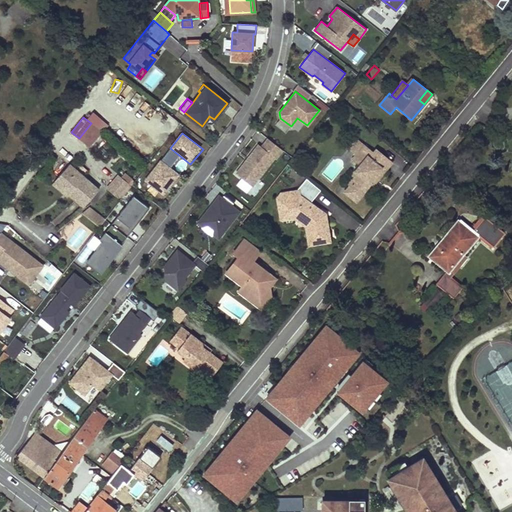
[(258,145),(236,174),(252,186),(261,175),(259,174),(273,156),(274,158),(276,159),(282,150),(268,138),(261,147),(258,145)]
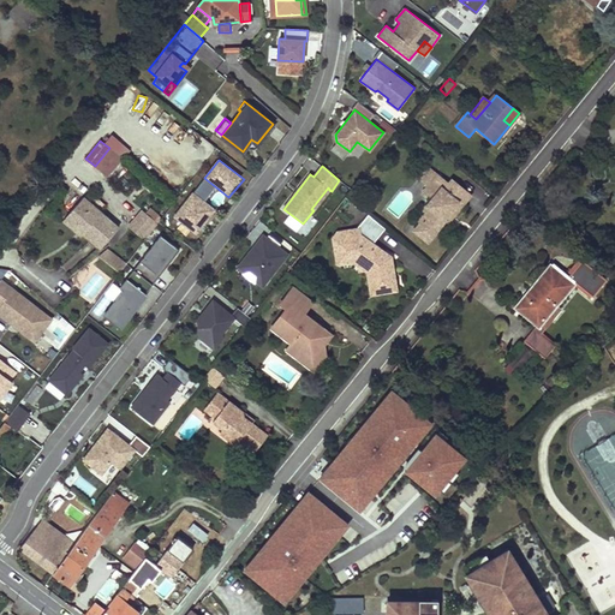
[(470,196),(451,179),(447,184),(428,167),(419,178),(429,186),(424,191),(433,198),(424,209),(428,213),(421,222),(413,230),(427,242),(446,220),(442,216),(448,210),(453,215),(470,196)]
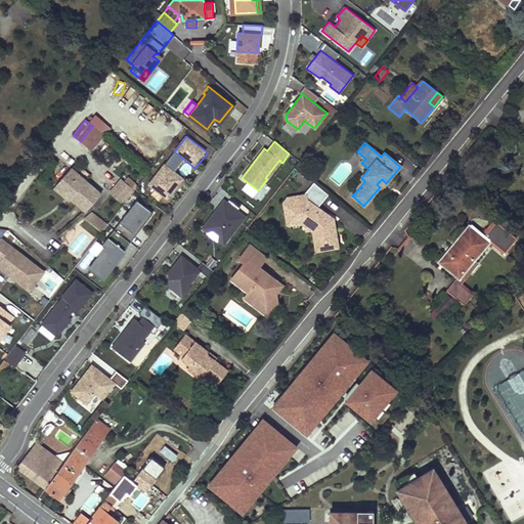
[(265,178),(267,179),(280,162),(279,160),(265,178)]
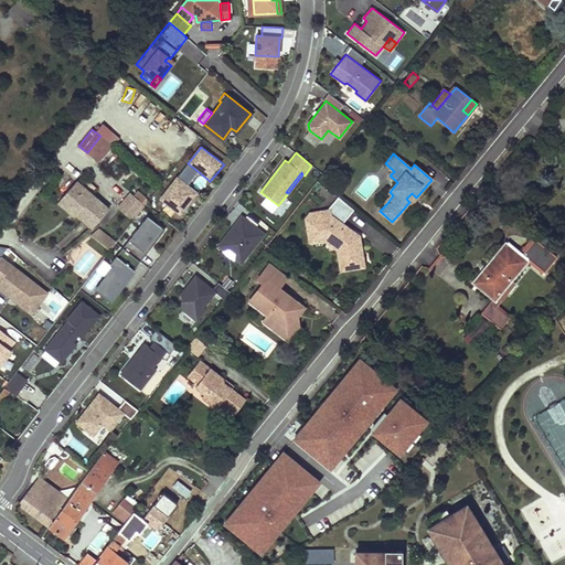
[(159,201),(182,219),(200,194),(176,177),(159,201)]
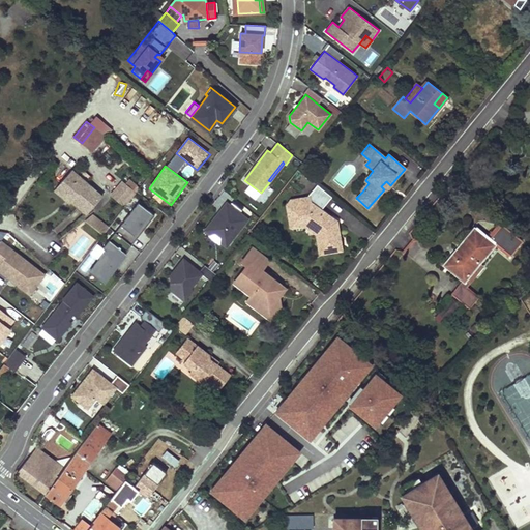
[(71,201),(87,213),(102,197),(71,170),(58,185),(74,199),(71,201)]
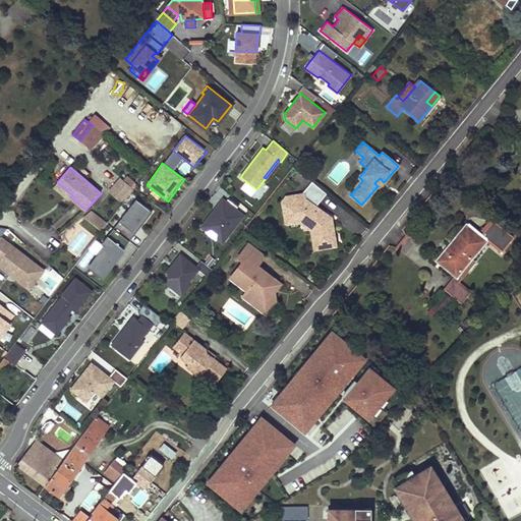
[(362,180),(359,177),(352,184),(356,188),(362,180)]
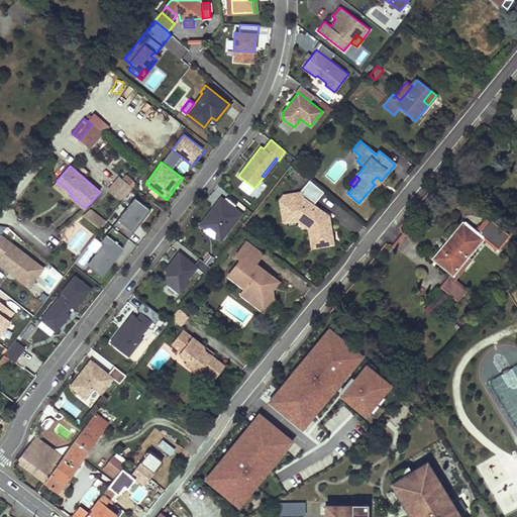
[(381,181),(377,177),(372,182),(375,185),(376,186),(381,181)]
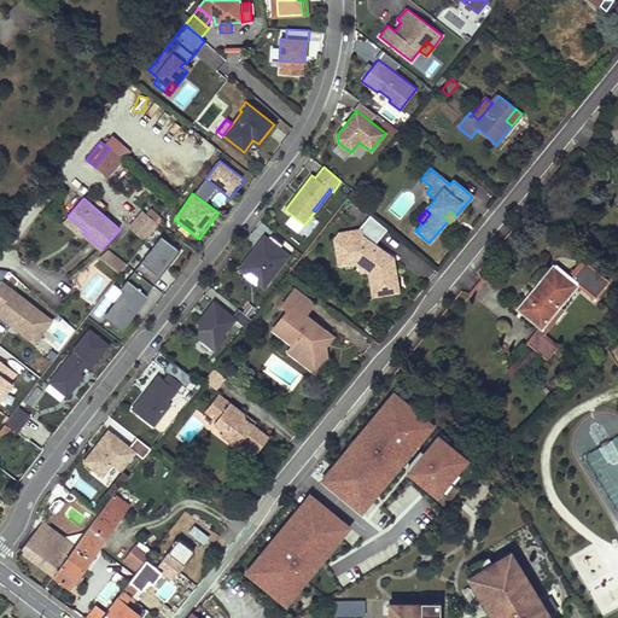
[(130,229),(141,238),(156,222),(145,213),(130,229)]
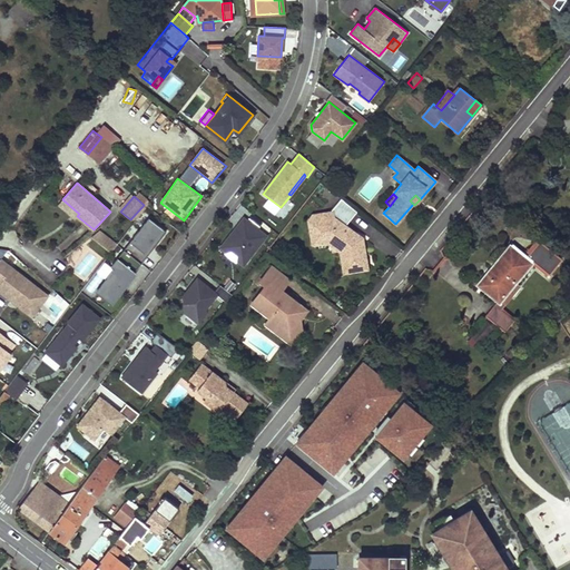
[(333,218),(342,224),(343,223),(346,225),(357,212),(341,198),(332,210),(332,212),(333,218)]
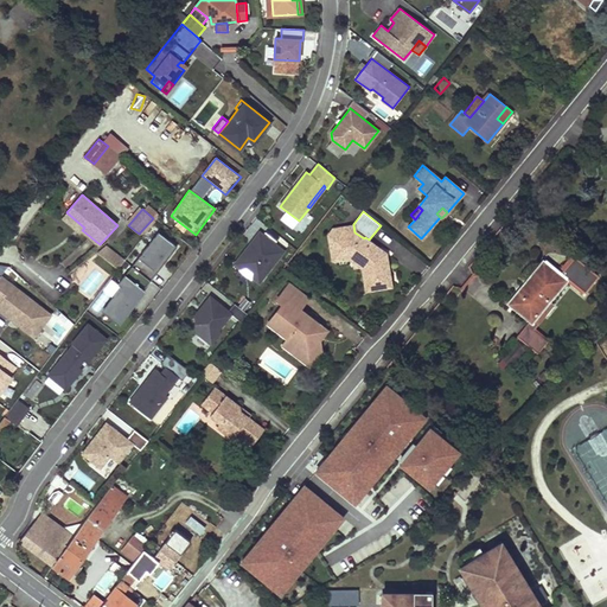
[(66,212),(63,217),(80,232),(82,230),(84,228),(66,212)]
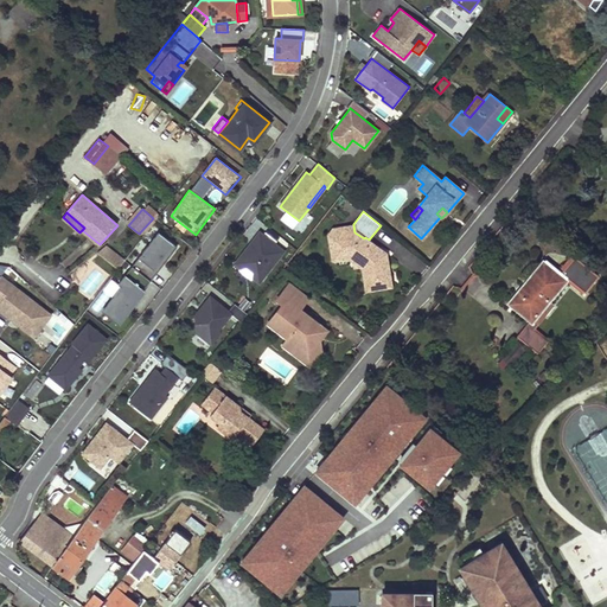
[(364,238),(355,232),(353,225),(340,228),(342,236),(331,238),(332,250),(342,249),(353,260),(355,266),(363,264),(366,289),(390,286),(387,254),(382,255),(374,256),(372,249),(368,246),(370,243),(364,238)]
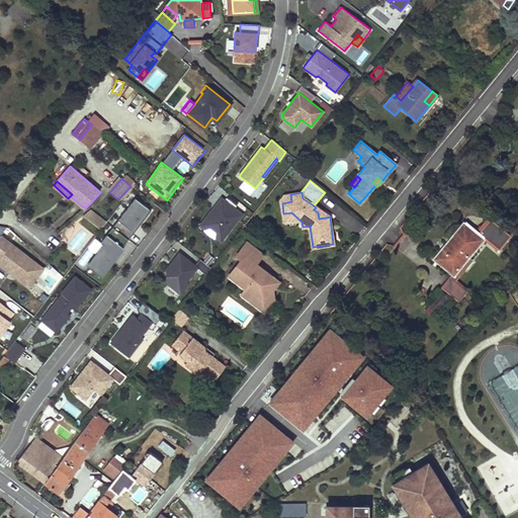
[(291,201),(290,194),(281,195),(282,203),(291,201)]
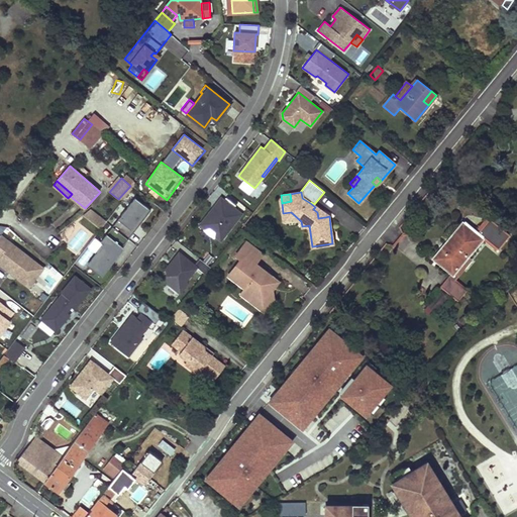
[(137,196),(114,222),(128,234),(151,208),(137,196)]
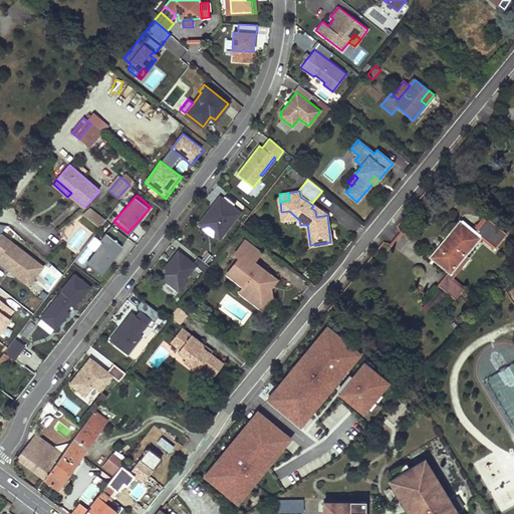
[(241,213),(220,197),(214,204),(217,206),(213,211),(210,209),(199,223),(204,228),(210,225),(215,230),(215,236),(220,240),(241,213)]
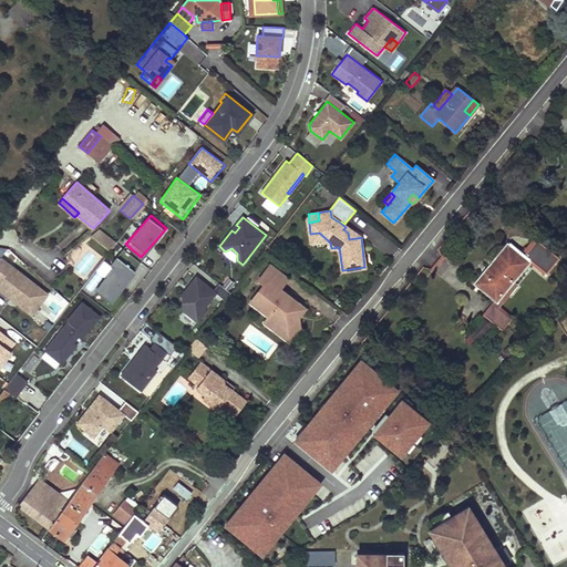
[(99,227),(92,235),(110,250),(117,243),(99,227)]
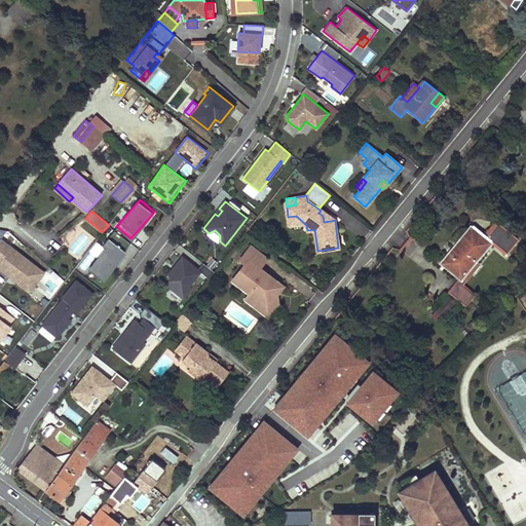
[(331,221),(321,211),(318,213),(323,216),(324,222),(331,221)]
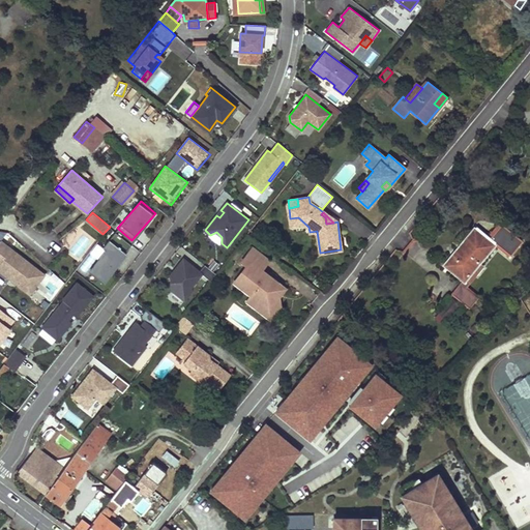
[(85,267),(106,287),(135,257),(128,251),(131,246),(114,230),(96,246),(100,251),(85,267)]
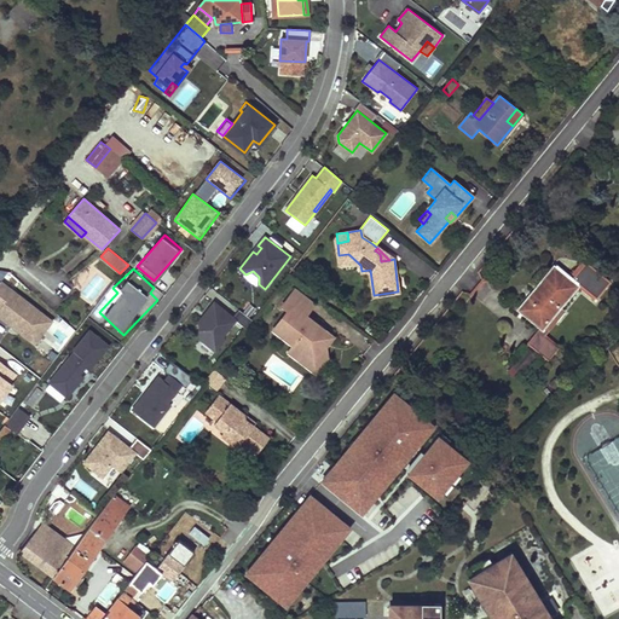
[(524,313),(542,328),(559,306),(574,285),(554,270),(534,293),(536,294),(531,300),(533,301),(524,313)]
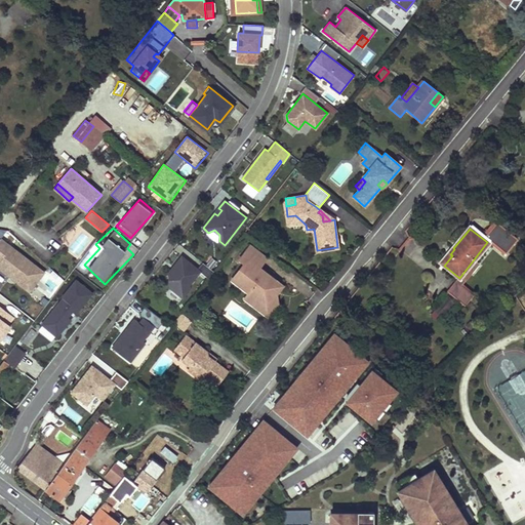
[(34,286),(44,273),(0,239),(0,272),(4,275),(1,279),(19,293),(16,297),(31,308),(42,292),(34,286)]
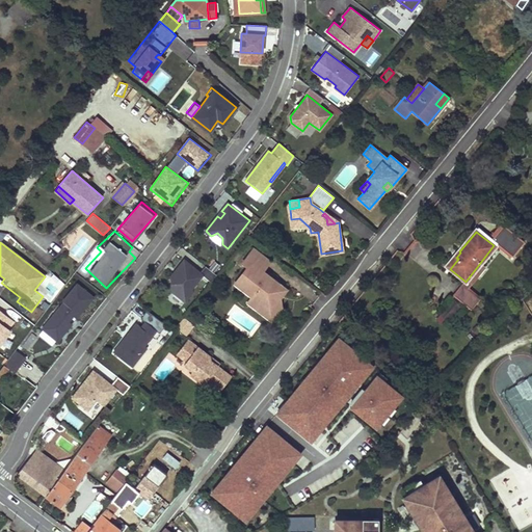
[(243,290),(251,296),(258,301),(260,312),(269,310),(272,306),(281,307),(280,297),(286,289),(270,277),(268,280),(266,277),(267,275),(262,271),(269,262),(253,249),(241,264),(246,268),(236,282),(244,289),(243,290)]
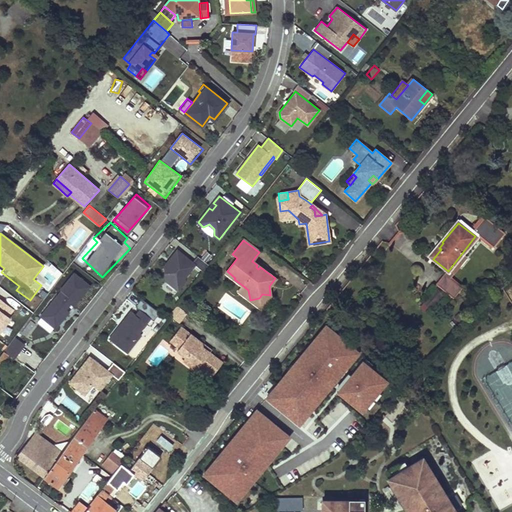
[(430,257),(433,259),(441,249),(439,248),(438,247),(430,257)]
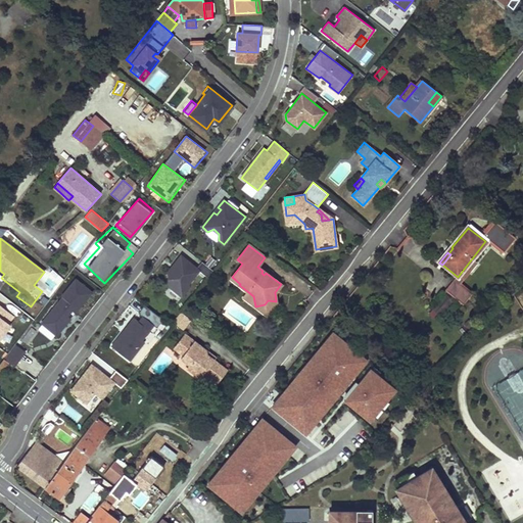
[(181,255),(174,267),(176,268),(173,272),(169,272),(171,287),(183,297),(189,288),(189,284),(199,271),(207,278),(214,271),(202,262),(197,268),(181,255)]
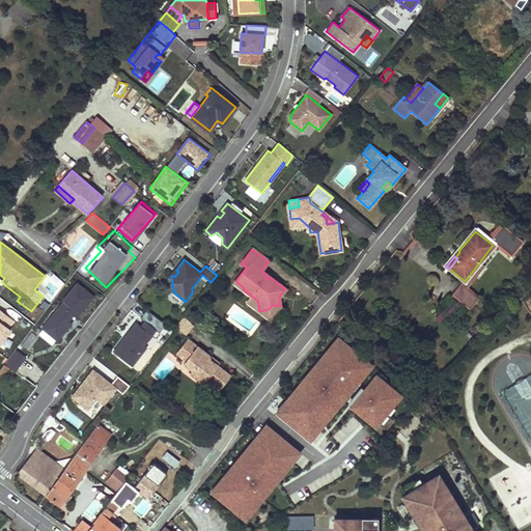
[(465,281),(460,285),(466,288),(483,267),(479,262),(465,281)]
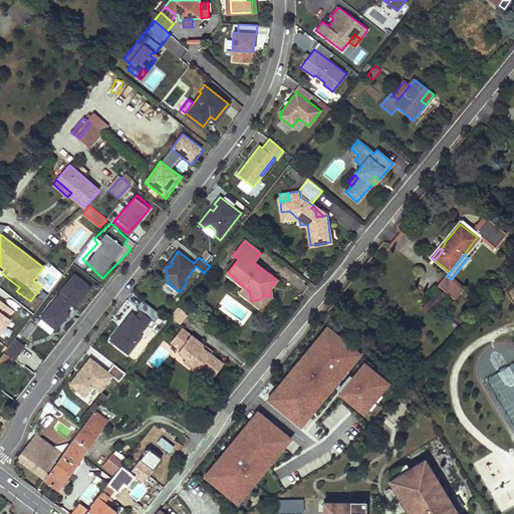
[(57,333),(93,289),(70,270),(34,314),(57,333)]
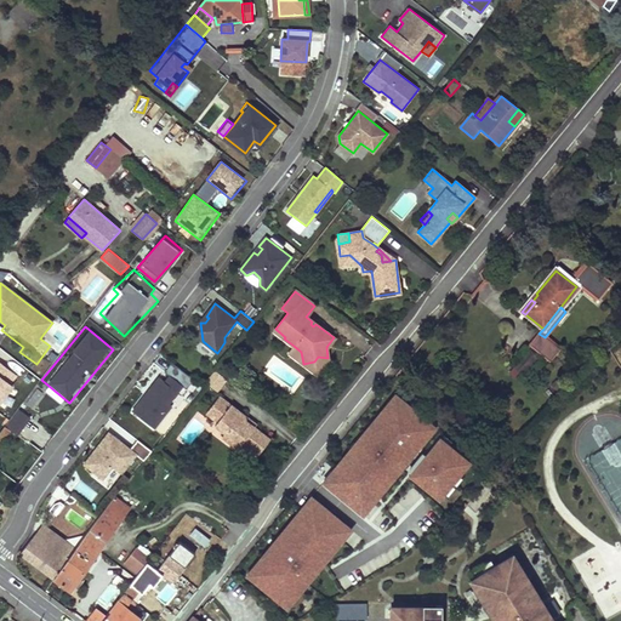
[(545,337),(539,334),(529,345),(550,362),(559,349),(545,337)]
